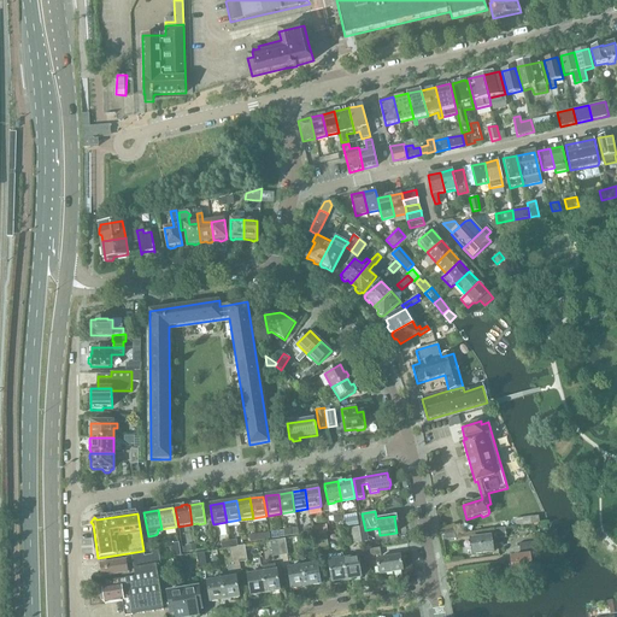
[(515,519),(516,527),(539,523),(538,516),(515,519)]
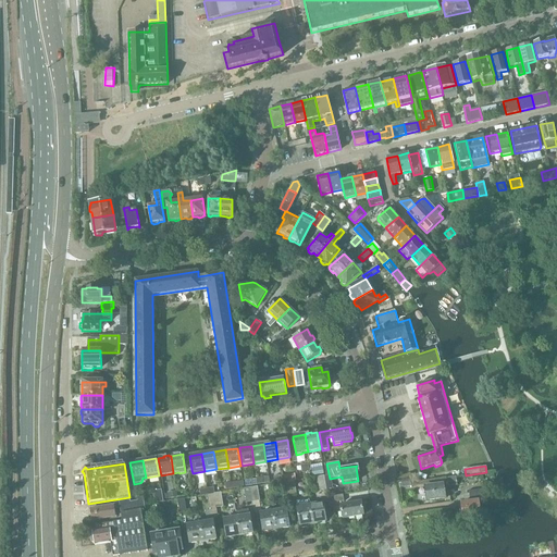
[(317,477),(319,491),(326,490),(324,475),(317,477)]
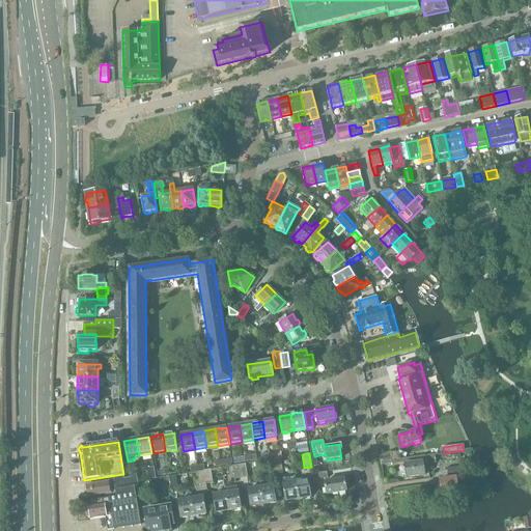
[(391,455),(380,457),(381,465),(392,464),(391,455)]
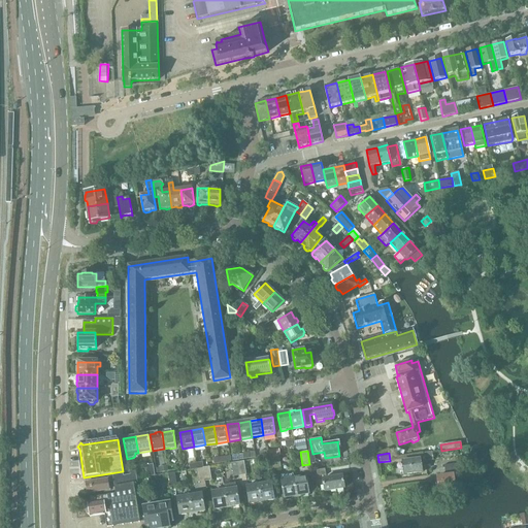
[(278,456),(272,457),(274,470),(281,469),(278,456)]
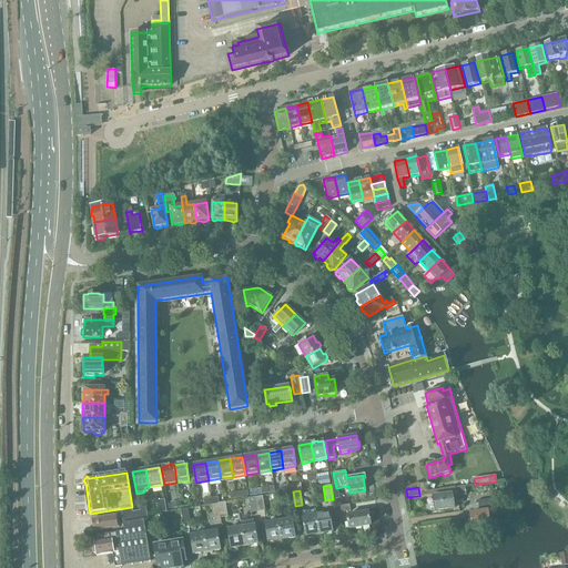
[(295,506),(293,492),(286,493),(288,507),(295,506)]
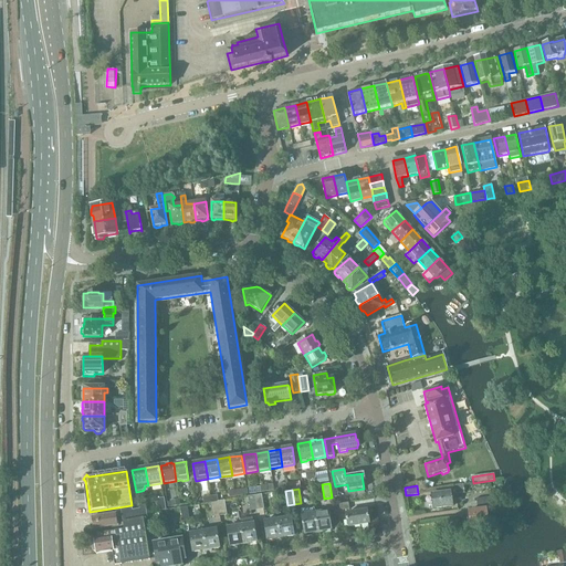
[(453,506),(451,492),(431,495),(433,509),(453,506)]
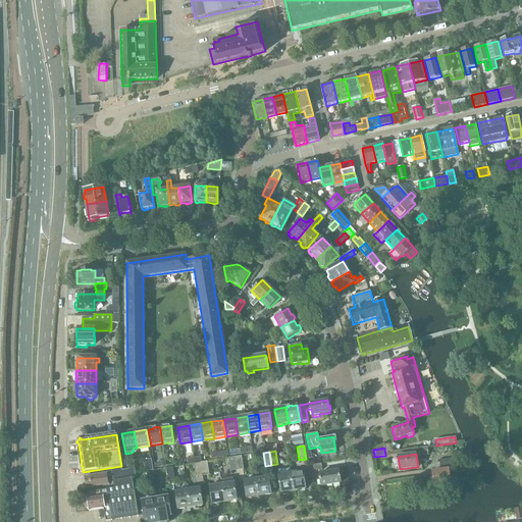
[(242,456),(235,457),(237,470),(244,469),(242,456)]
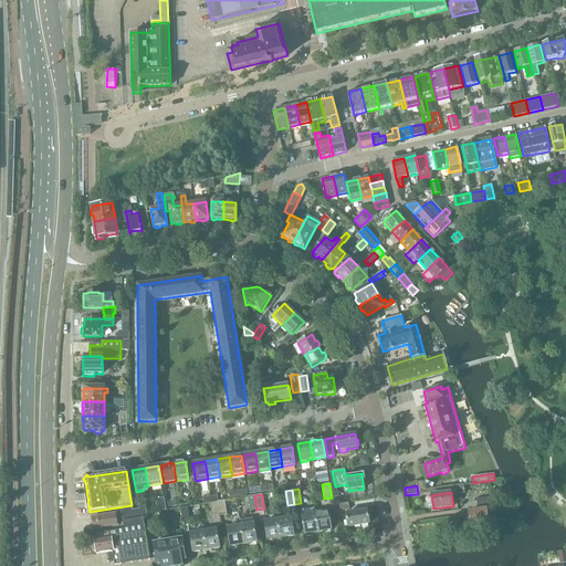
[(156,499),(158,511),(163,511),(166,510),(164,498),(156,499)]
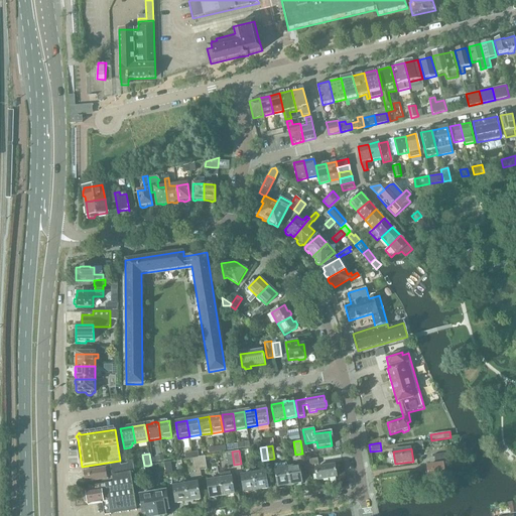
[(427,467),(429,481),(445,478),(443,465),(449,464),(447,454),(434,456),(436,465),(427,467)]
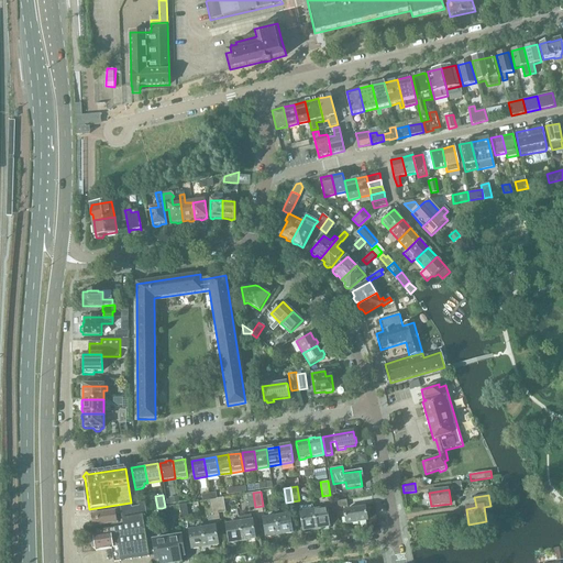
[(223,498),(216,499),(218,514),(225,512),(223,498)]
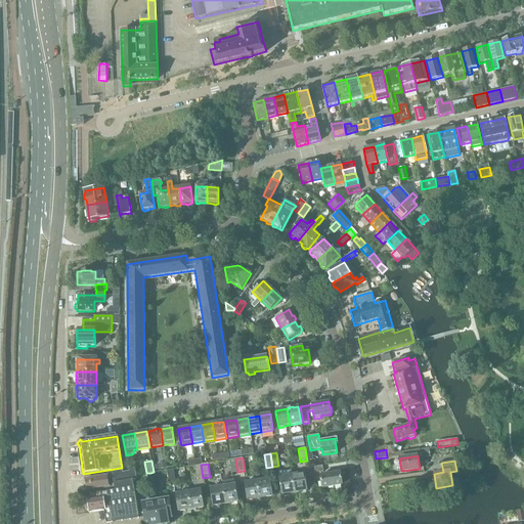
[(308,468),(309,474),(323,472),(322,466),(308,468)]
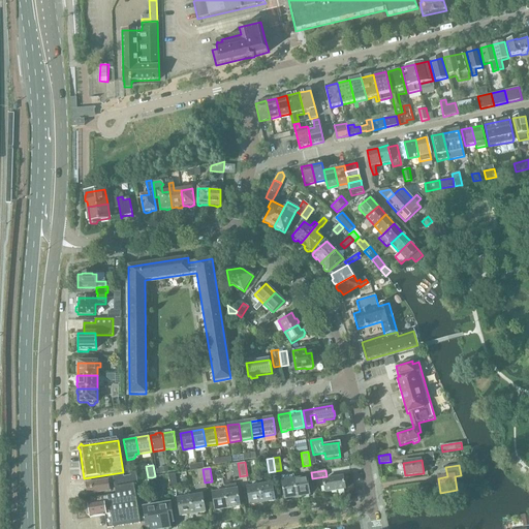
[(115,488),(134,485),(137,484),(135,472),(130,473),(130,476),(124,477),(123,472),(113,474),(115,488)]
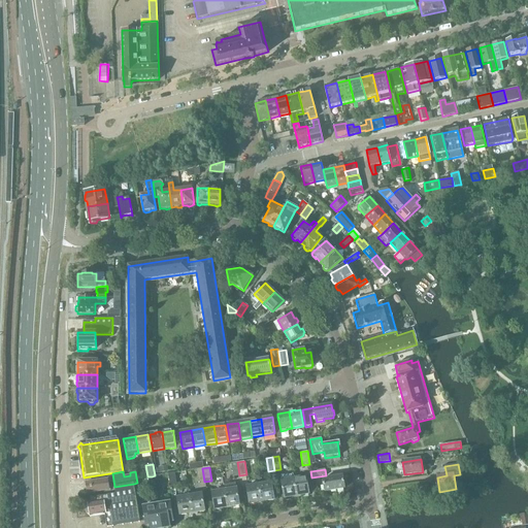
[(168,473),(170,487),(176,486),(174,472),(168,473)]
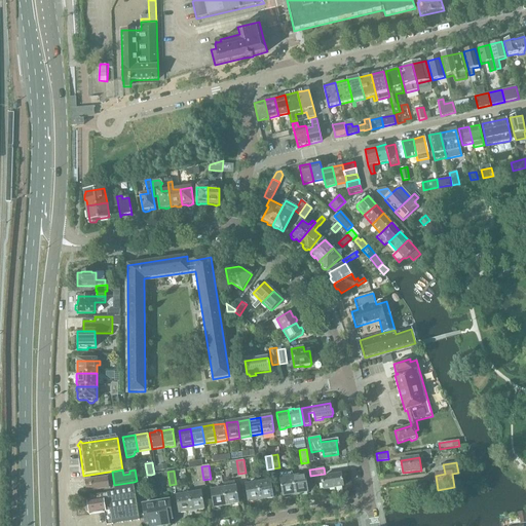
[(154,474),(151,475),(153,483),(153,488),(160,487),(159,482),(158,474),(154,474)]
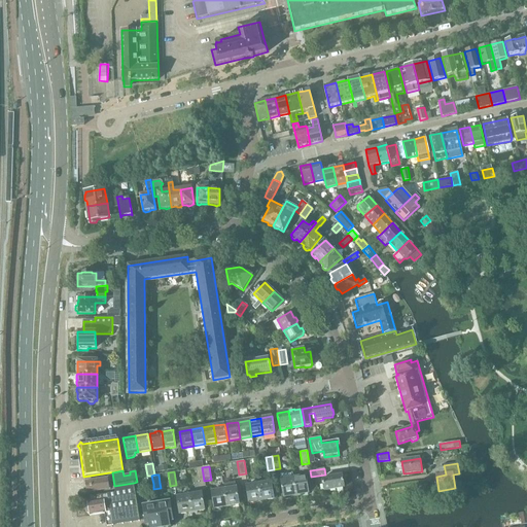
[(322,478),(324,491),(344,488),(342,475),(322,478)]
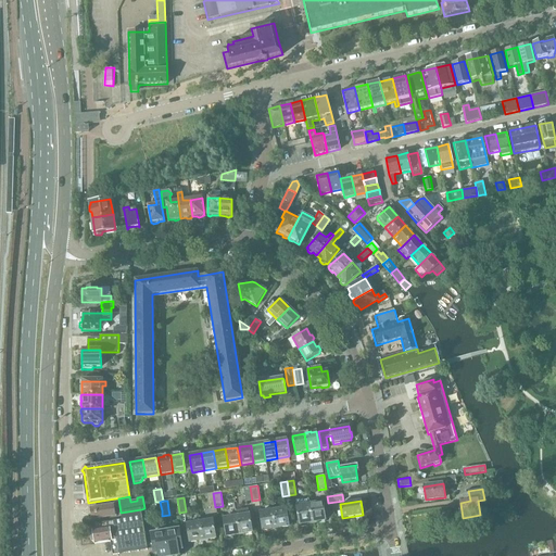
[(323,502),(310,504),(313,525),(318,523),(317,522),(326,520),(323,502)]
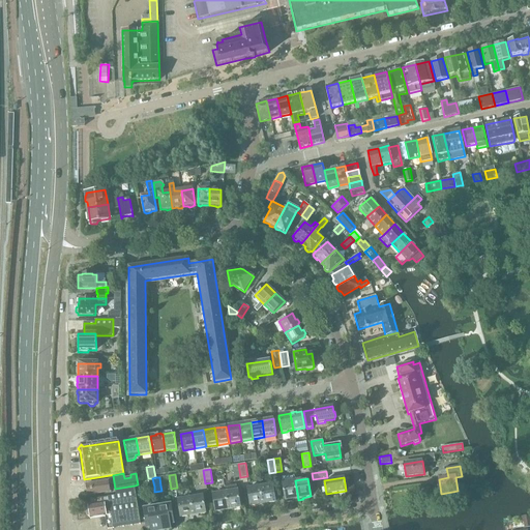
[(298,500),(295,480),(283,482),(285,500),(286,500),(286,502),(287,502),(292,501),(292,499),(293,499),(293,500),(298,500)]
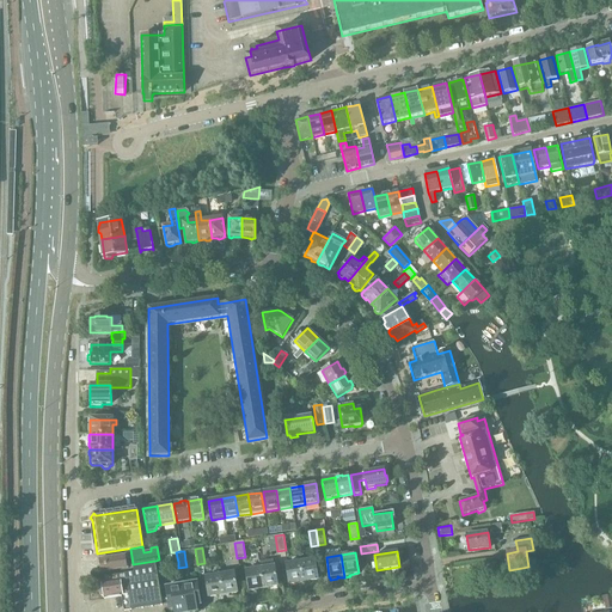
[(101,568),(101,571),(127,568),(124,556),(99,560),(99,563),(99,564),(101,567),(99,568),(101,568)]
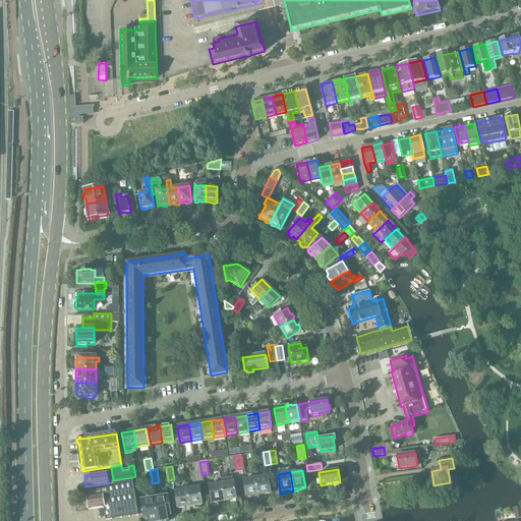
[(221,478),(221,483),(224,503),(229,502),(229,501),(236,499),(233,481),(232,476),(221,478)]
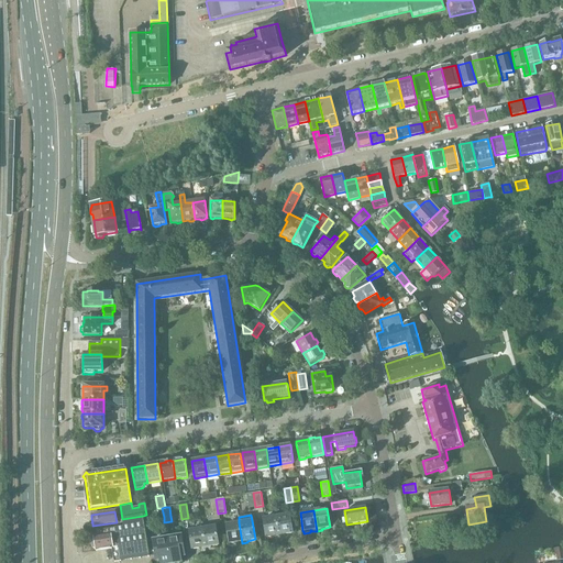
[(289,515),(276,517),(279,537),(285,536),(285,534),(293,533),(289,515)]
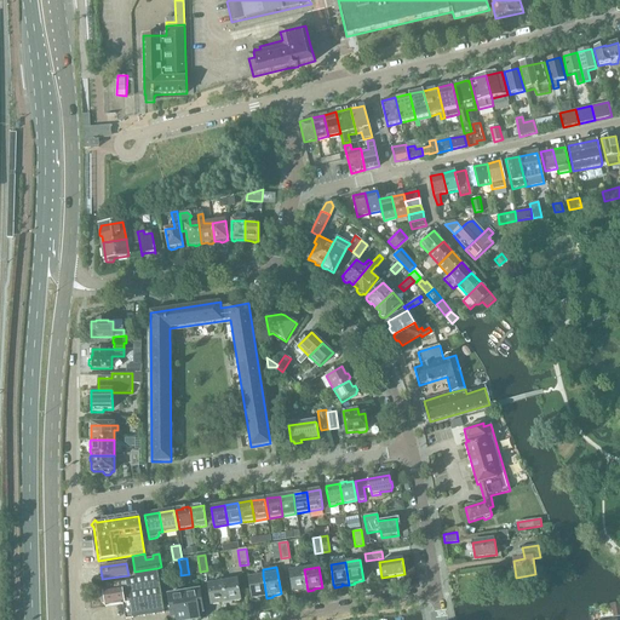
[(124,603),(126,619),(164,613),(158,568),(135,572),(136,580),(121,581),(125,603),(124,603)]
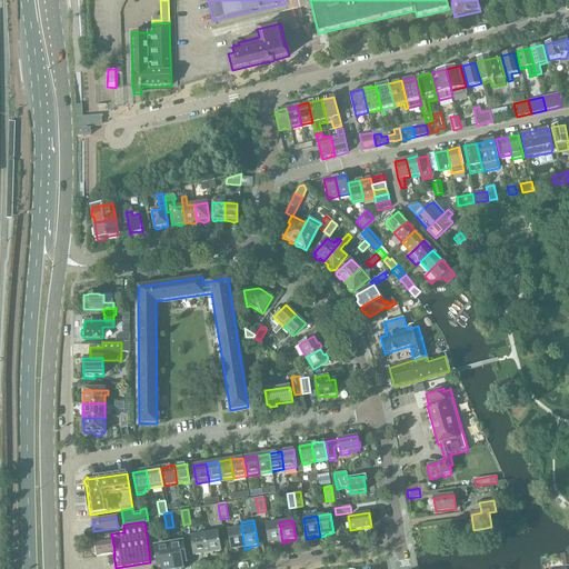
[(282,542),(279,522),(266,525),(269,543),(277,542),(277,543),(282,542)]
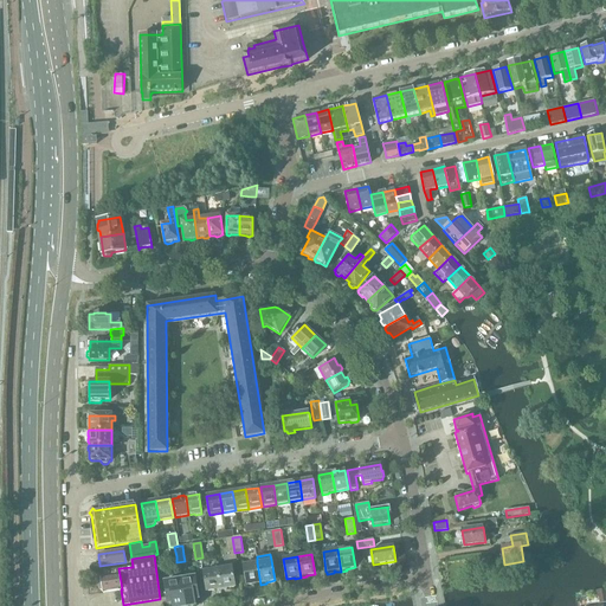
[(260,585),(257,562),(243,565),(246,585),(255,584),(256,585),(260,585)]
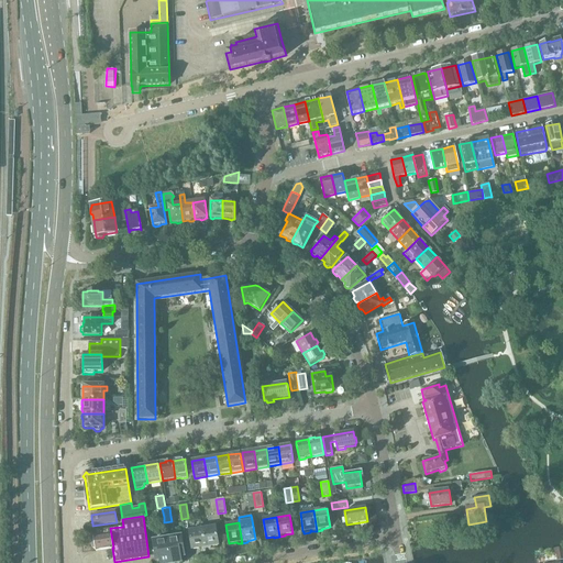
[(216,527),(202,529),(206,549),(211,548),(210,547),(219,545),(216,527)]
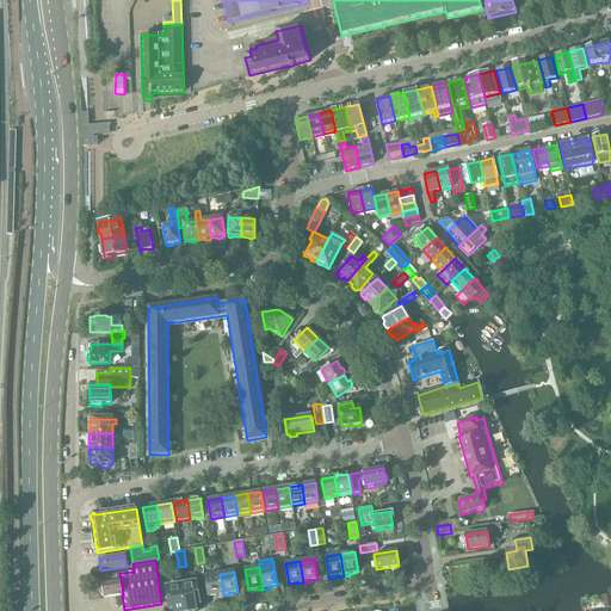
[(104,598),(122,594),(123,594),(119,573),(100,576),(103,588),(102,588),(100,591),(102,594),(103,596),(104,596),(104,598)]
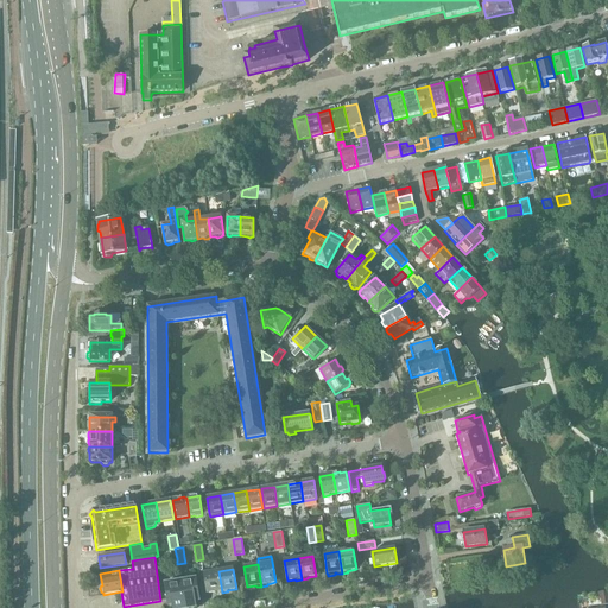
[(222,593),(219,571),(204,574),(207,594),(216,593),(216,594),(222,593)]
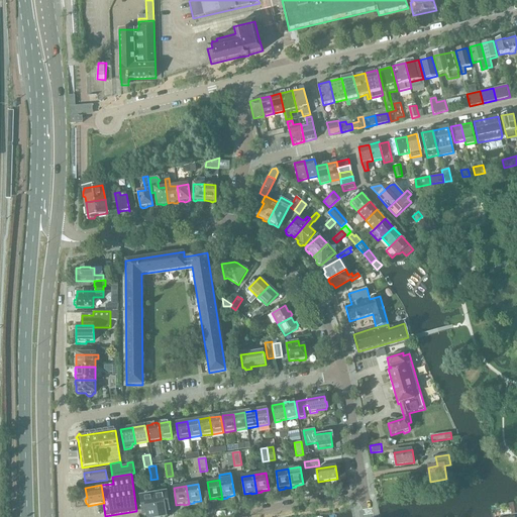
[(167,492),(153,494),(157,516),(165,516),(167,516),(167,512),(170,511),(167,492)]
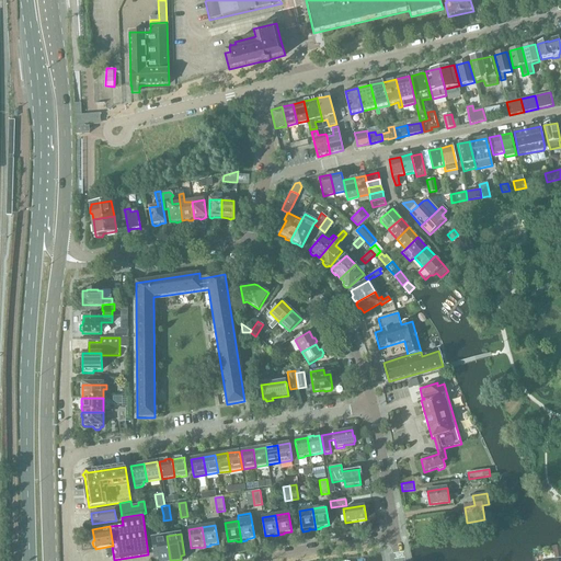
[(170,560),(167,536),(151,539),(155,559),(159,559),(159,560),(170,560)]
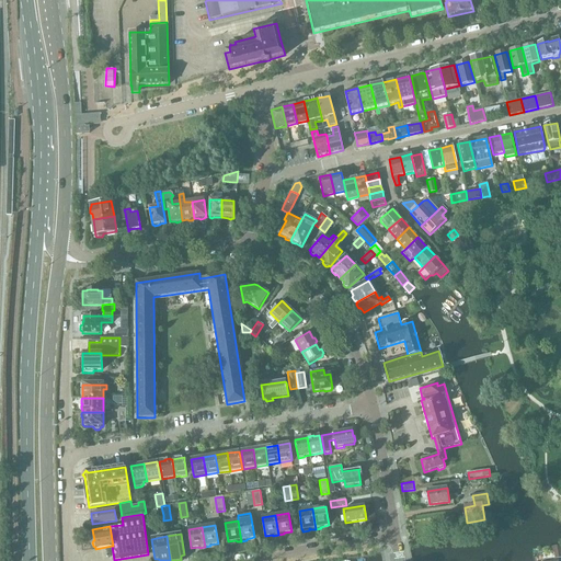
[(551,553),(556,553),(556,559),(560,558),(560,554),(560,551),(560,547),(550,548),(551,553)]
